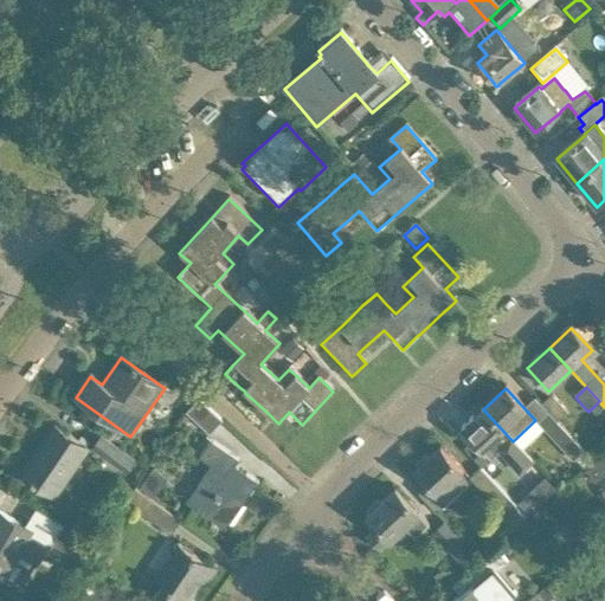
[(540,407),(548,414),(557,424),(567,414),(552,396),(540,407)]
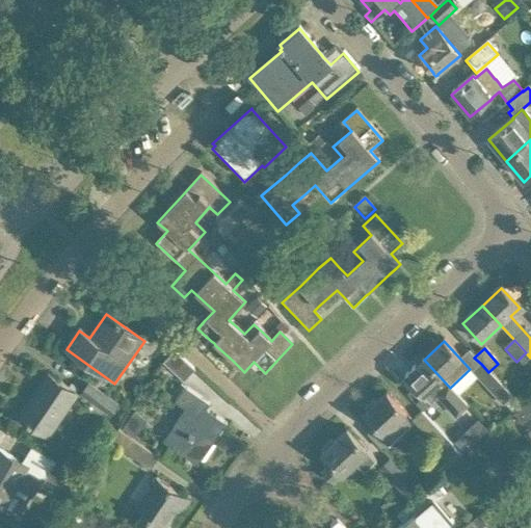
[(194,372),(175,352),(163,365),(183,384),(194,372)]
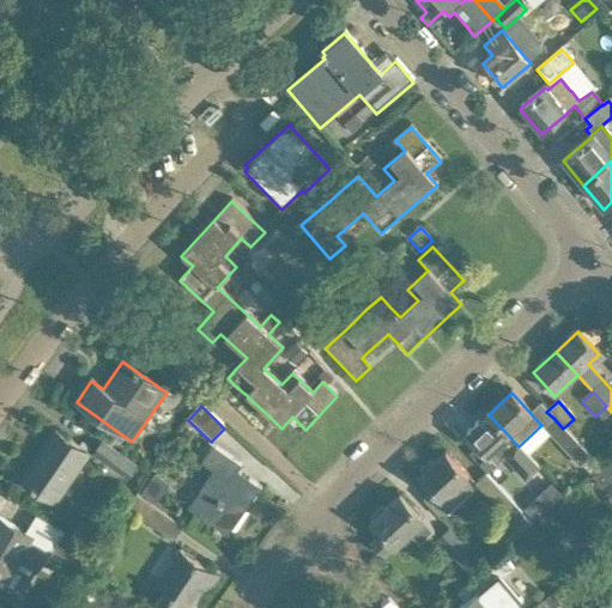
[(489,414),(466,436),(486,457),(496,467),(504,460),(525,480),(538,467),(519,447),(489,414)]
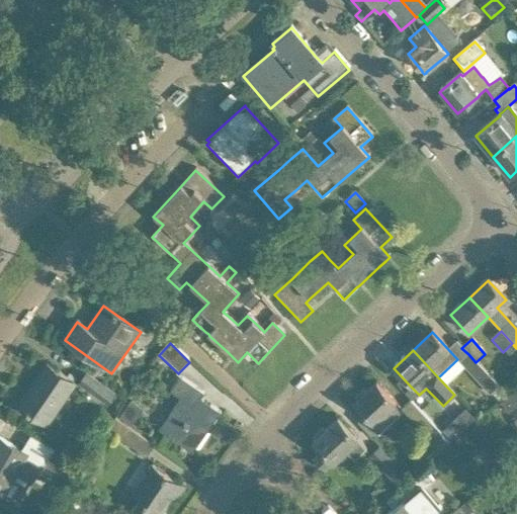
[(507,396),(476,362),(468,354),(459,363),(477,382),(490,397),(492,395),(498,403),(507,396)]
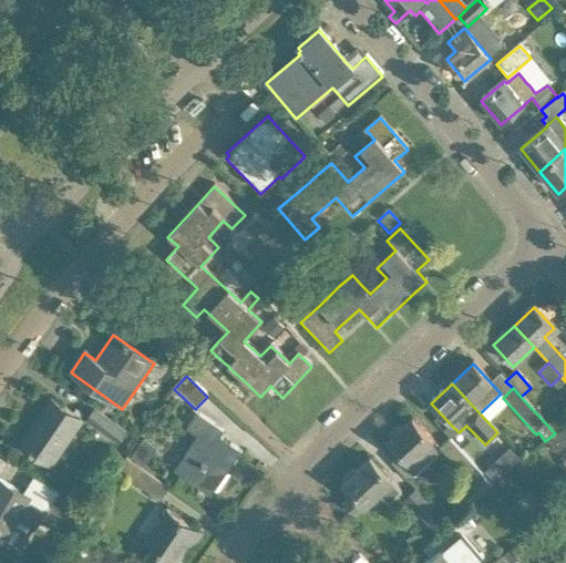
[(82,422),(51,401),(20,447),(51,468),(82,422)]
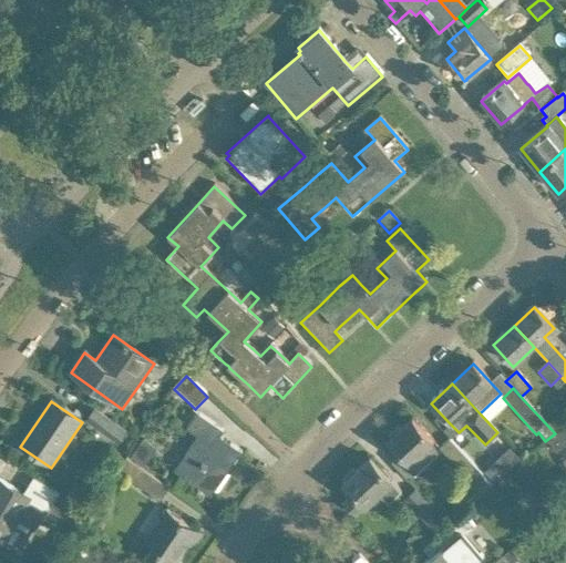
[(95,412),(88,423),(117,444),(125,433),(95,412)]
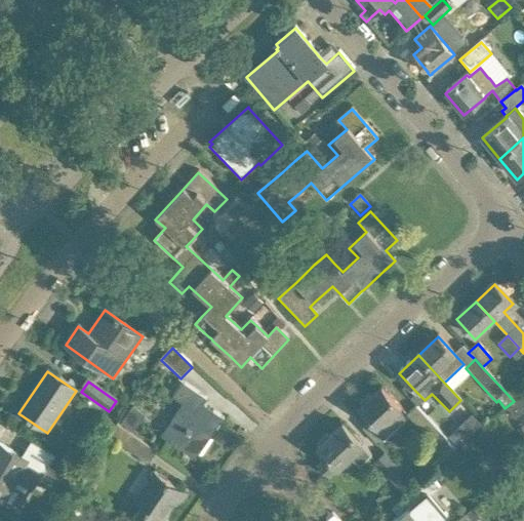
[(207,400),(183,384),(172,398),(184,405),(171,423),(175,425),(165,440),(195,461),(224,419),(203,406),(207,400)]
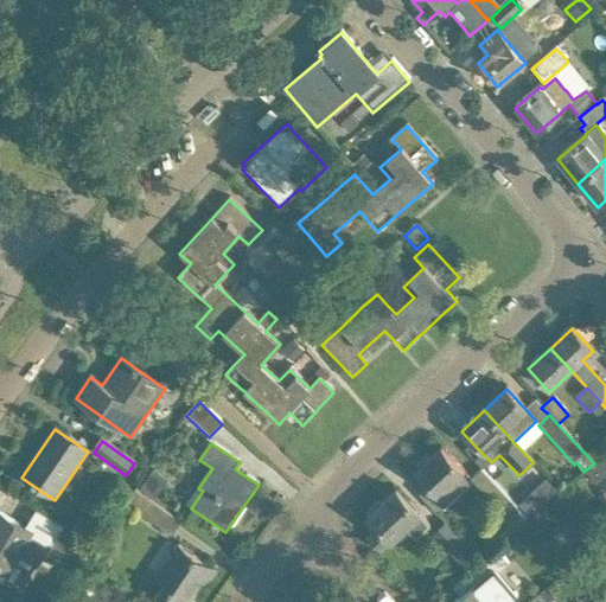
[(469,487),(459,478),(464,474),(441,449),(429,461),(426,460),(416,468),(419,472),(416,473),(429,486),(419,495),(438,516),(469,487)]
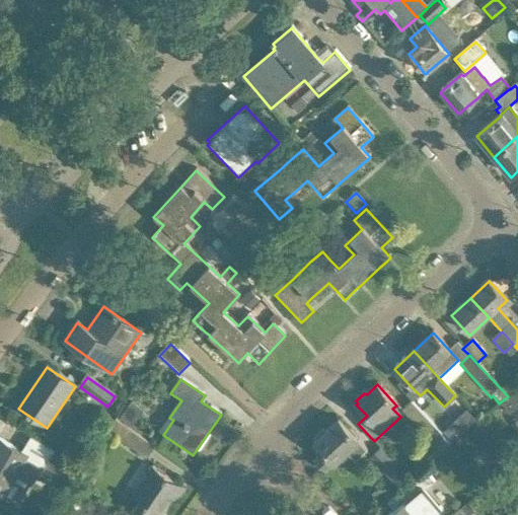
[(510,417),(517,410),(517,392),(501,405),(510,417)]
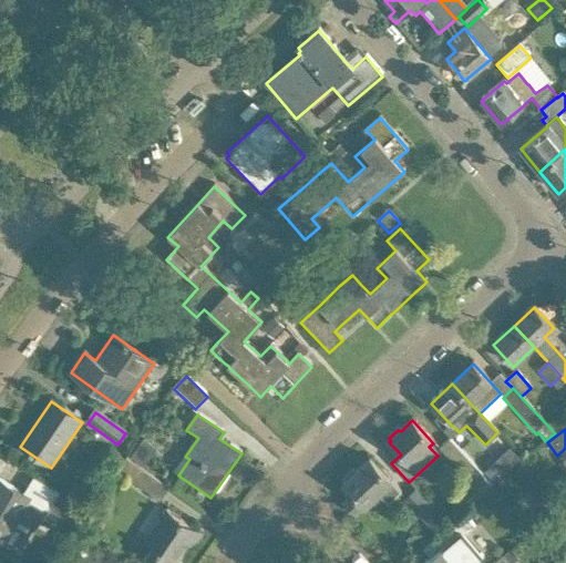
[(439,450),(460,472),(470,484),(460,495),(472,507),(494,488),(471,463),(449,441),(439,450)]
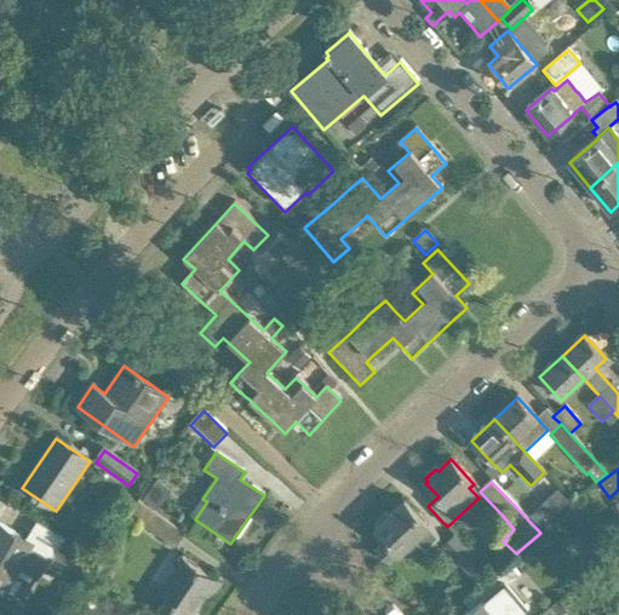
[(137,503),(127,516),(175,550),(184,536),(137,503)]
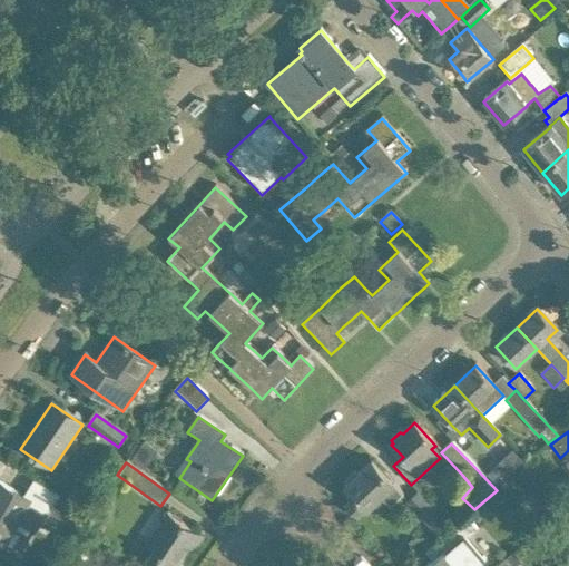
[(371,462),(357,476),(355,474),(345,482),(347,486),(345,487),(355,498),(345,507),(356,519),(366,510),(380,498),(390,508),(403,496),(371,462)]
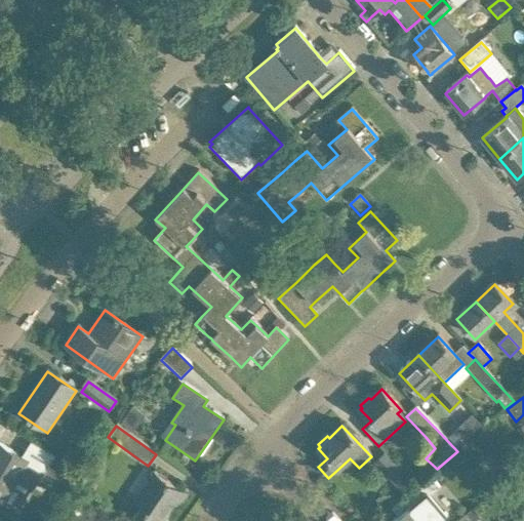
[(28,463),(0,446),(0,503),(3,505),(16,482),(31,490),(39,476),(25,468),(28,463)]
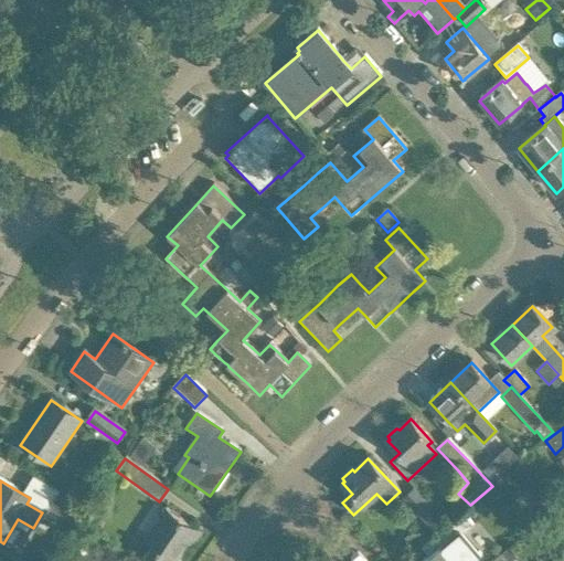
[(448,527),(435,515),(414,491),(404,500),(425,524),(435,536),(440,532),(448,527)]
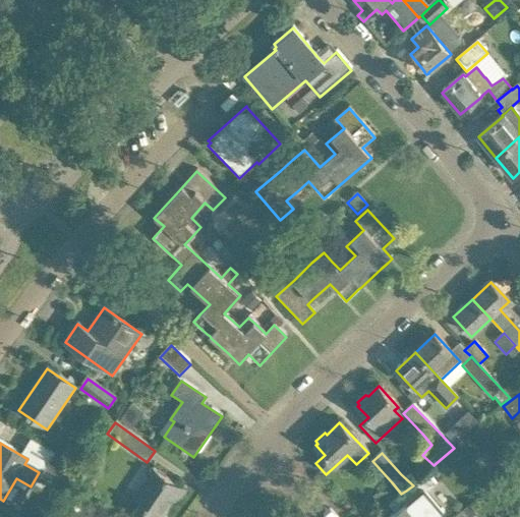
[(54,456),(46,469),(69,484),(77,470),(54,456)]
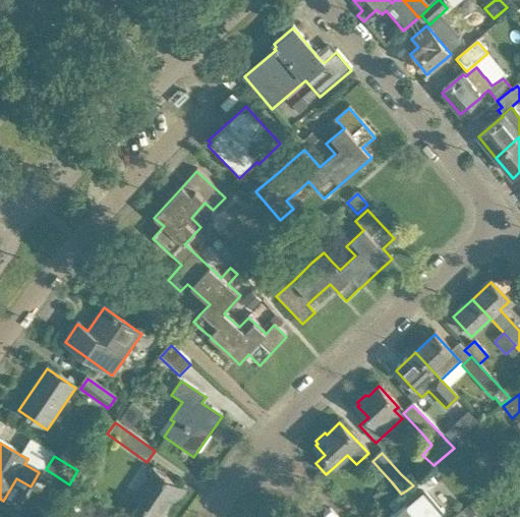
[(162,516),(181,490),(152,469),(133,497),(146,505),(138,515),(140,516),(162,516)]
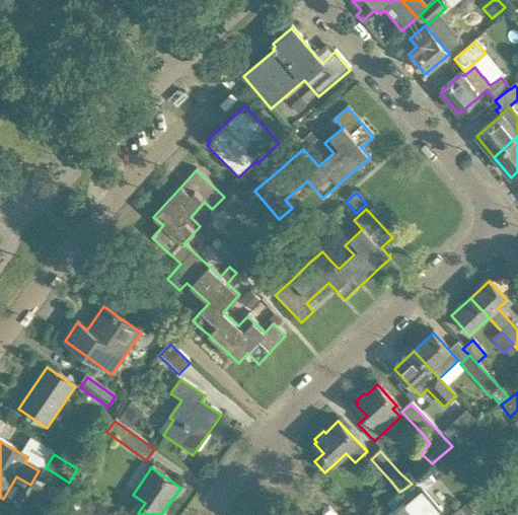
[(394,512),(391,514),(440,514),(422,494),(434,483),(425,471),(412,484),(404,489),(387,504),(394,512)]
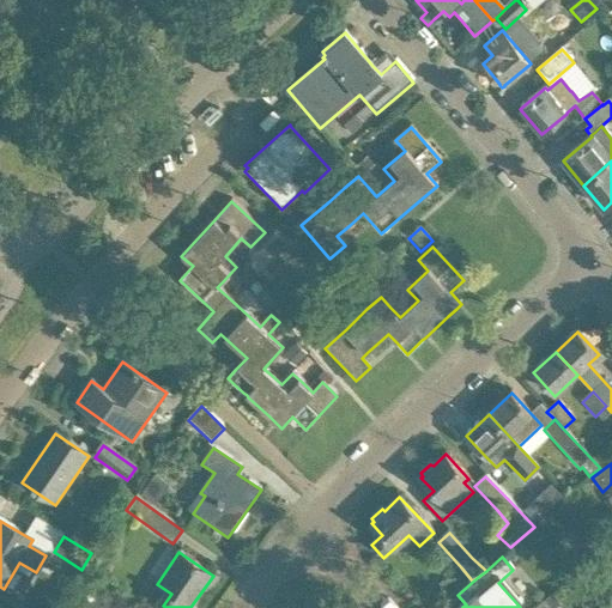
[(527,593),(534,602),(557,587),(550,576),(527,593)]
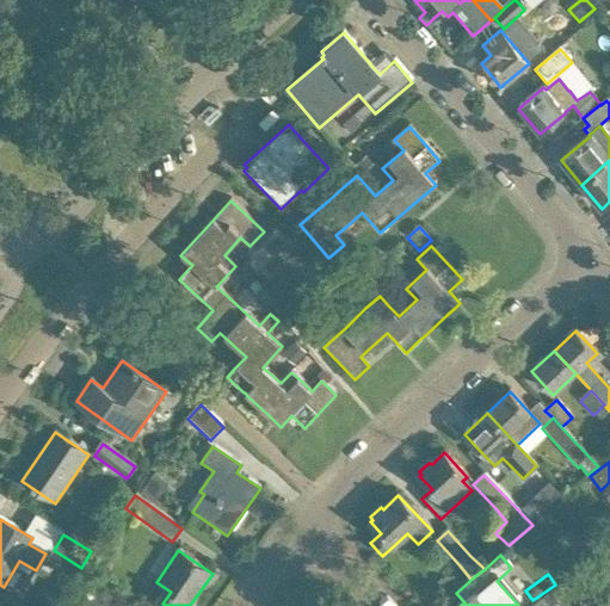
[(78,575),(68,594),(86,605),(109,605),(114,599),(78,575)]
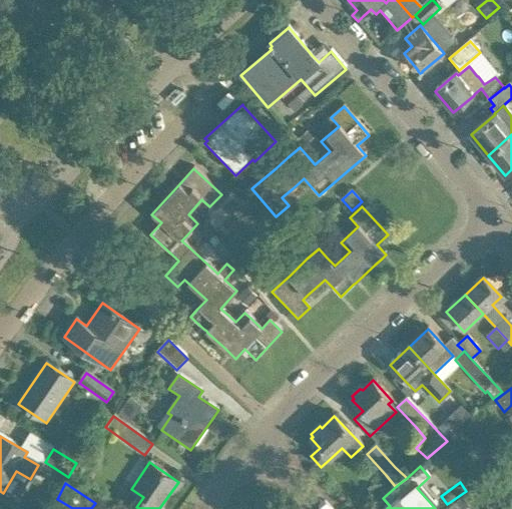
[(469,508),(462,499),(450,508),(469,508)]
